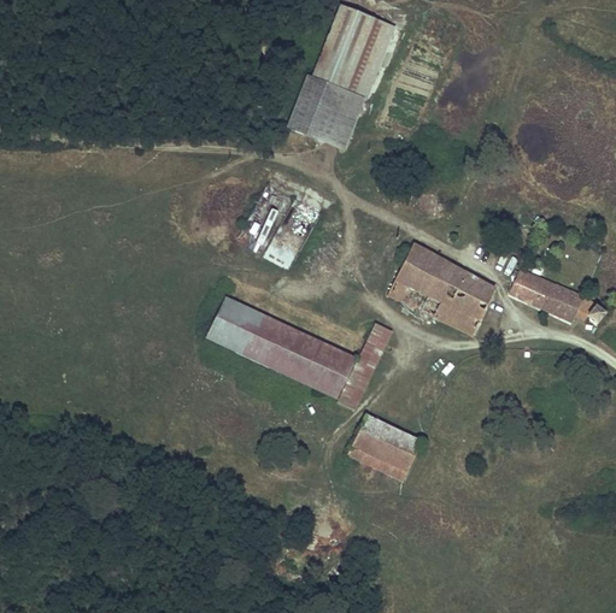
[(341,5),(314,74),(312,75),(308,75),(287,125),(344,148),(364,96),(367,98),(396,27),(341,5)]
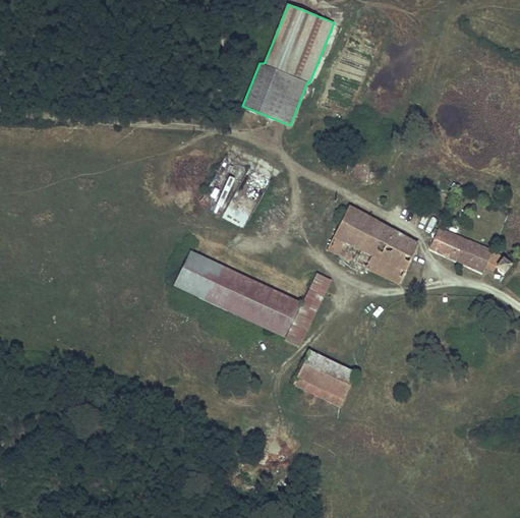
[(342,238),(406,269),(418,242),(349,205),(329,247),(336,250),(342,238)]
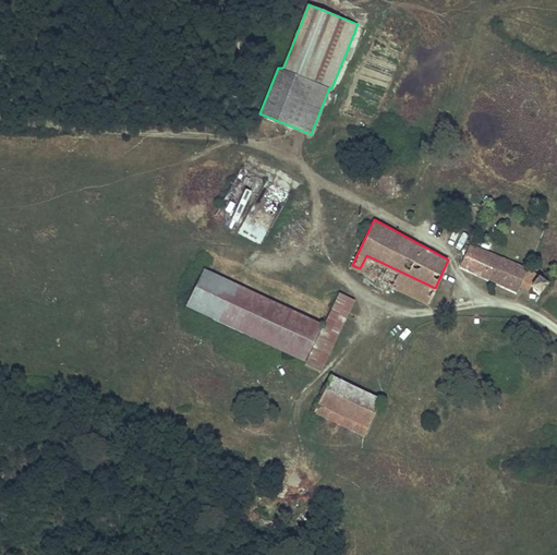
[(470,243),(461,263),(519,289),(521,284),(529,288),(532,284),(542,290),(548,281),(540,274),(528,267),(470,243)]
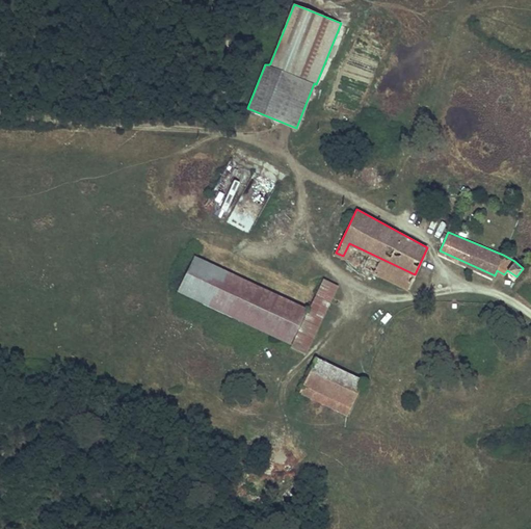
[(343,256),(408,287),(415,274),(349,243),(343,256)]
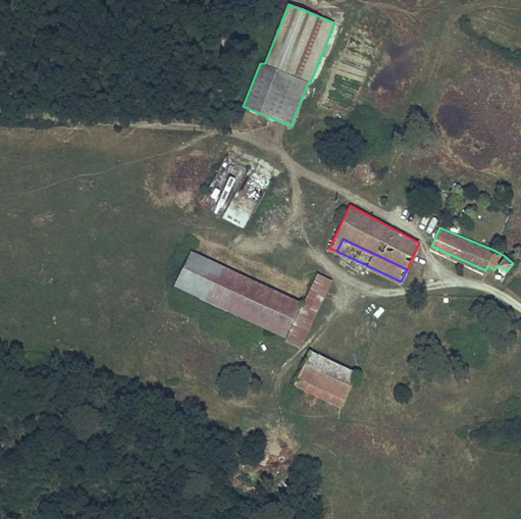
[(174,283),(284,336),(302,301),(192,248),(174,283)]
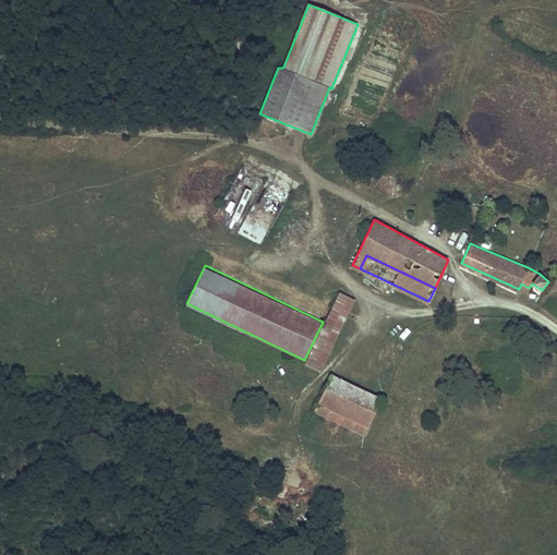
[(305,362),(321,369),(355,298),(340,290),(305,362)]
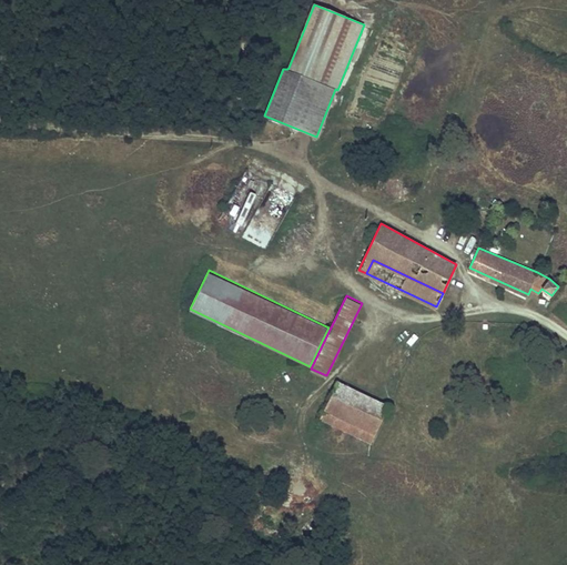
[(337,381),(325,406),(376,431),(388,405),(337,381)]
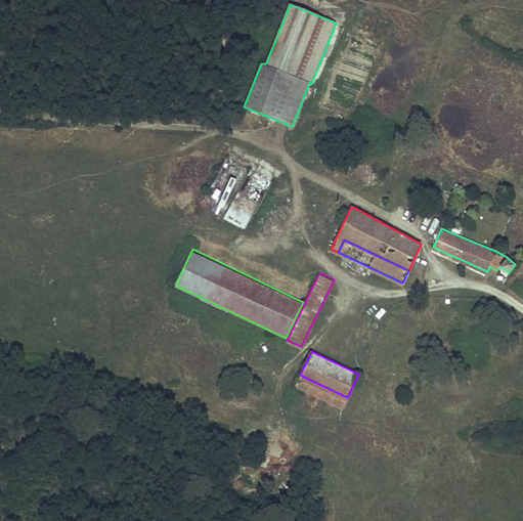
[(300,375),(296,384),(343,406),(347,397),(300,375)]
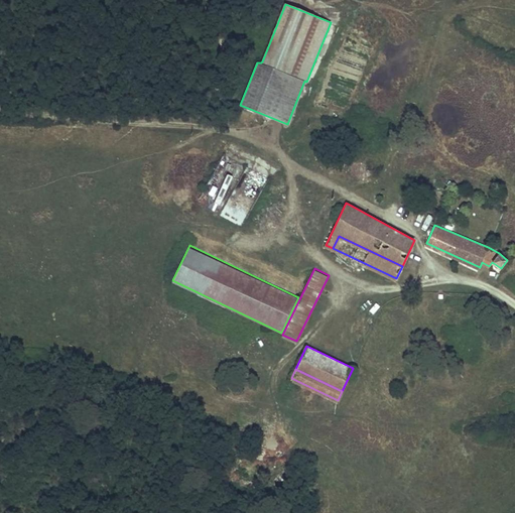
All buildings are outlined.
